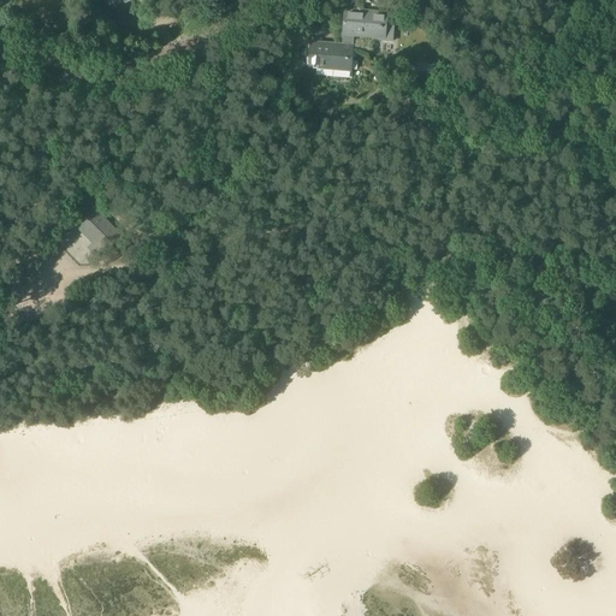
[(604,7),(598,16),(604,19),(610,12),(604,7)]
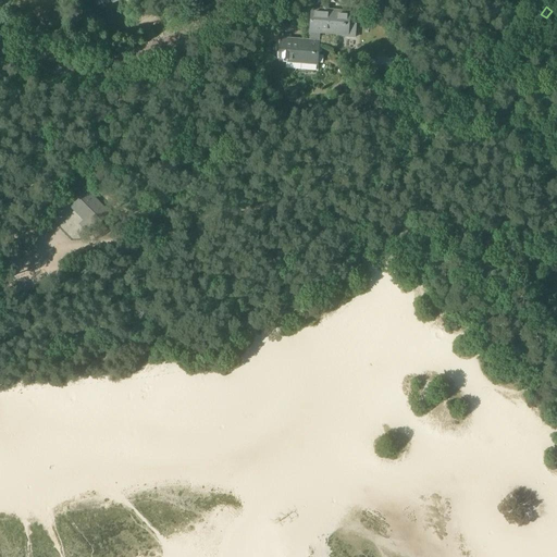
[(311,9),(309,33),(319,33),(335,35),(335,37),(354,39),(355,25),(348,24),(349,12),(311,9)]
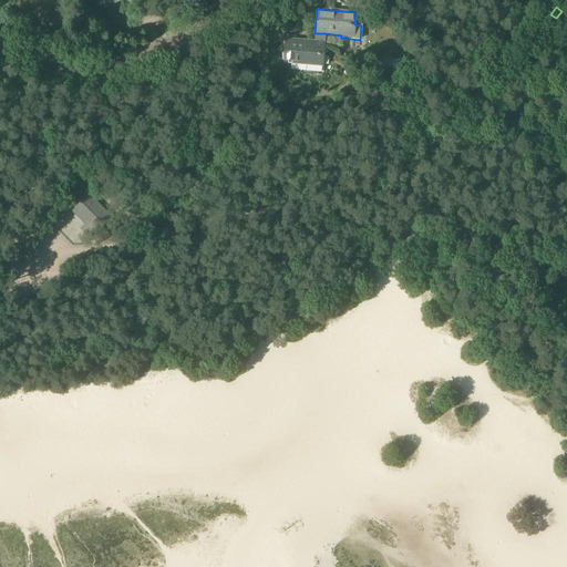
[(325,33),(315,33),(315,42),(286,40),(284,63),(321,66),(322,54),(325,54),(326,52),(326,50),(325,49),(323,48),(325,33)]
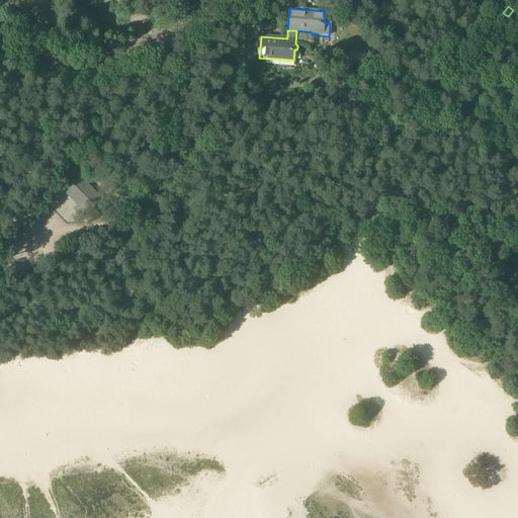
[(349,89),(343,85),(337,97),(341,99),(343,101),(349,89)]
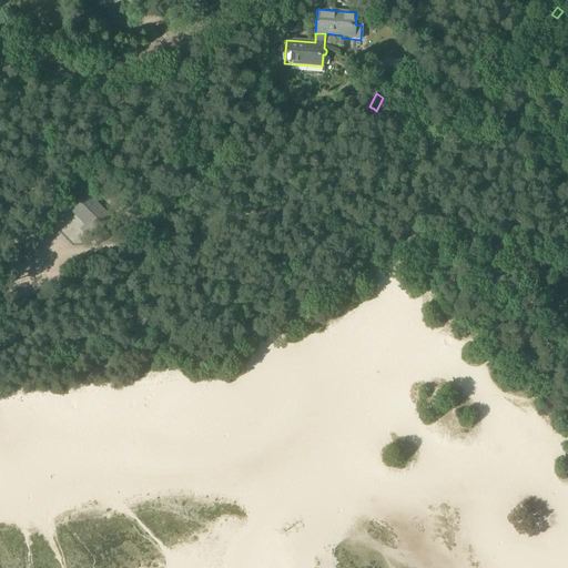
[(84,227),(93,236),(111,219),(87,194),(73,208),(89,224),(84,227)]
